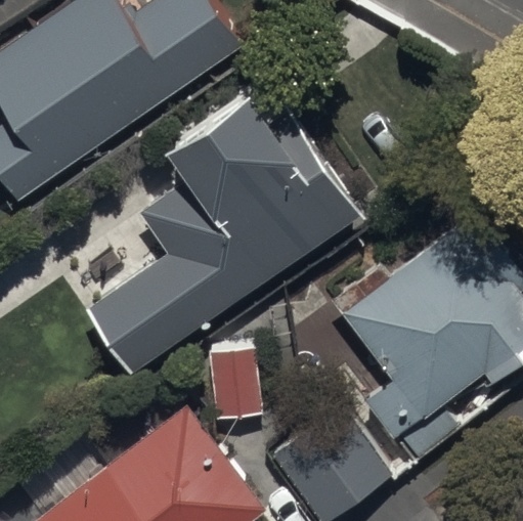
[(0,177),(16,202),(242,48),(209,0),(157,0),(128,20),(113,0),(82,0),(0,55),(0,98),(14,120),(0,128),(0,177)]
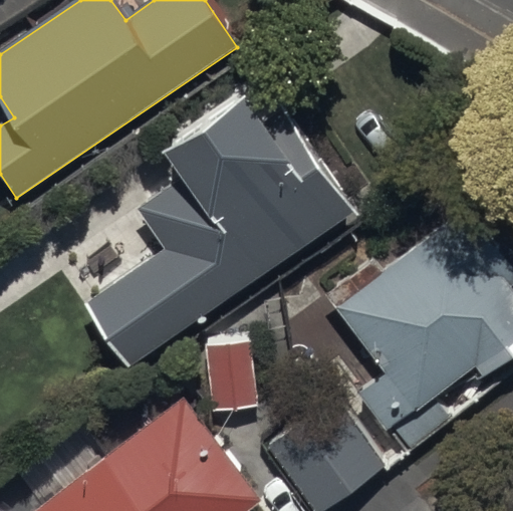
[(88,303),(131,365),(352,214),(319,165),(299,178),(245,98),(168,151),(187,178),(139,211),(165,251),(88,303)]
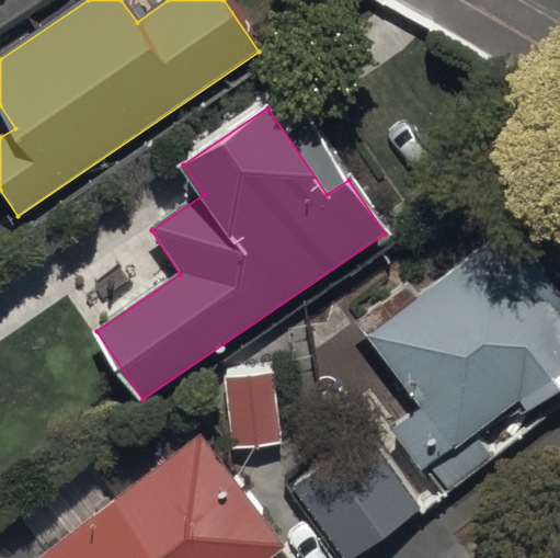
[(406,284),(353,321),(420,409),(391,431),(422,471),(520,402),(527,413),(559,389),(559,297),(512,229),(415,297),(406,284)]
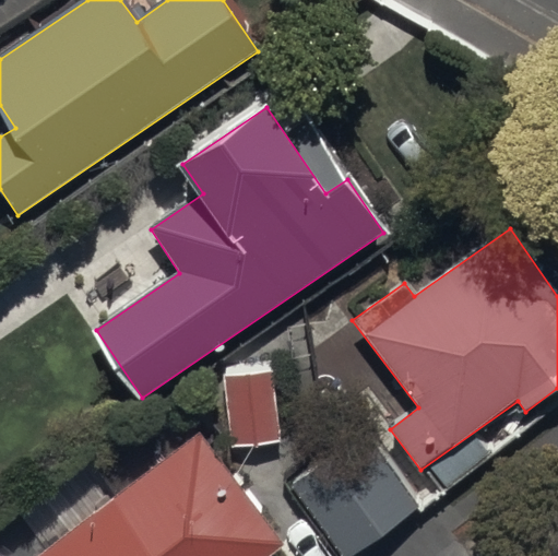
[(271,371),(225,376),(232,449),(279,445),(271,371)]
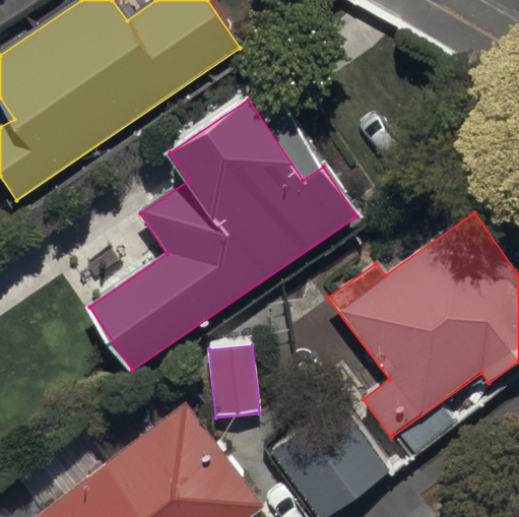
[(338,402),(269,454),(316,516),(329,516),(391,471),(338,402)]
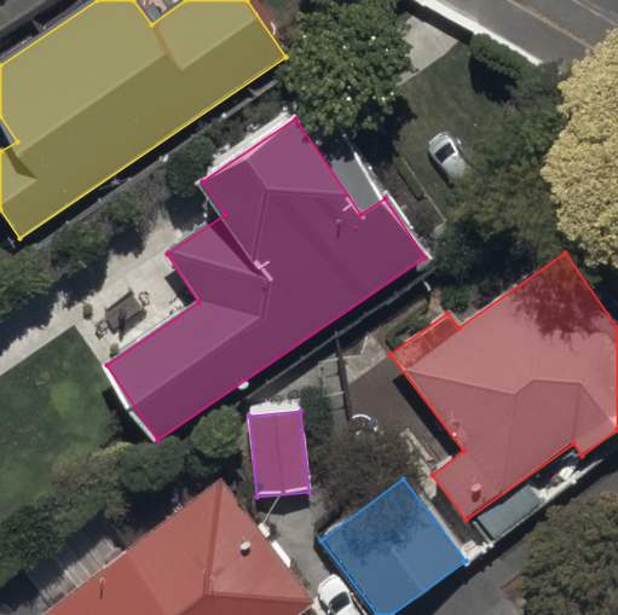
[(304,614),(317,604),(225,482),(48,614),(304,614)]
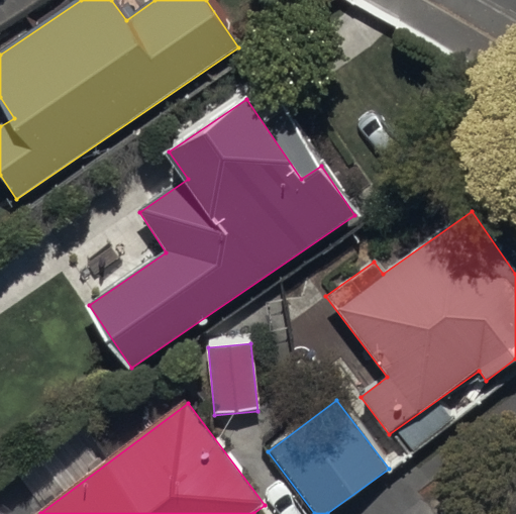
All buildings are outlined.
